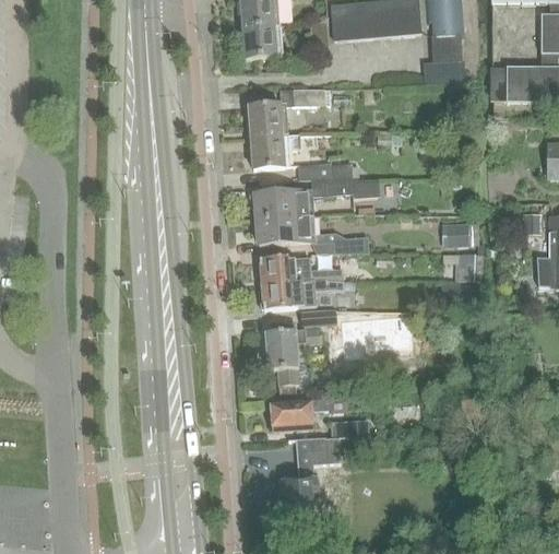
[(240,0),(242,27),(280,24),(277,0),(240,0)]
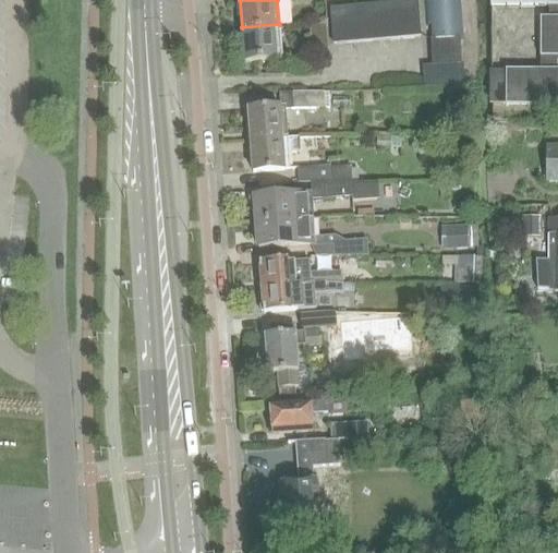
[(362,37),(376,36),(374,0),(359,1),(362,37)]
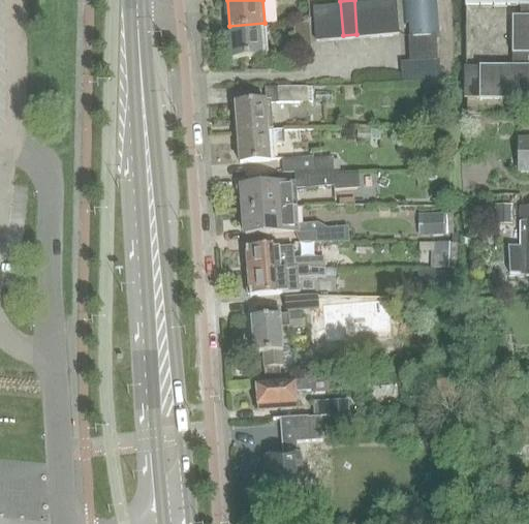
[(354,0),(356,34),(371,33),(368,0),(354,0)]
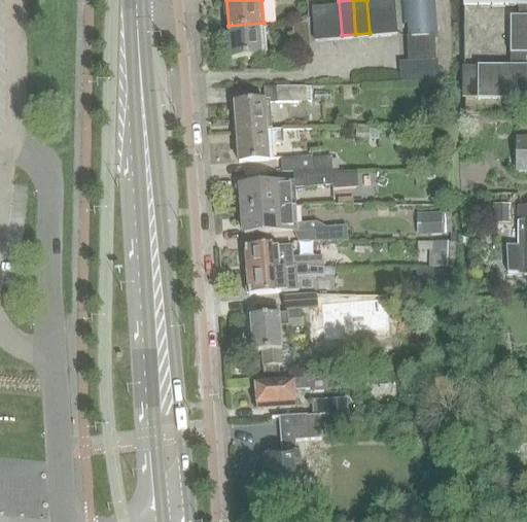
[(366,0),(370,33),(383,32),(380,0),(366,0)]
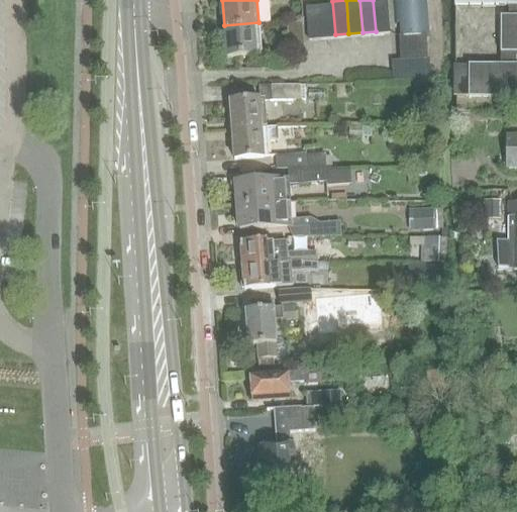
[(390,30),(387,0),(373,0),(376,31),(390,30)]
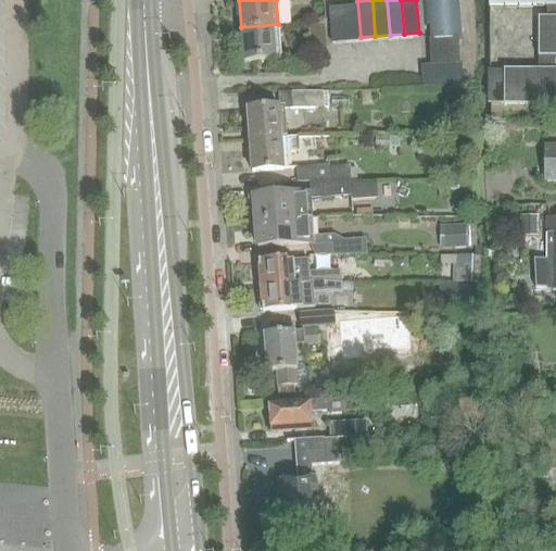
[(431,0),(433,35),(458,34),(462,33),(459,0),(431,0)]
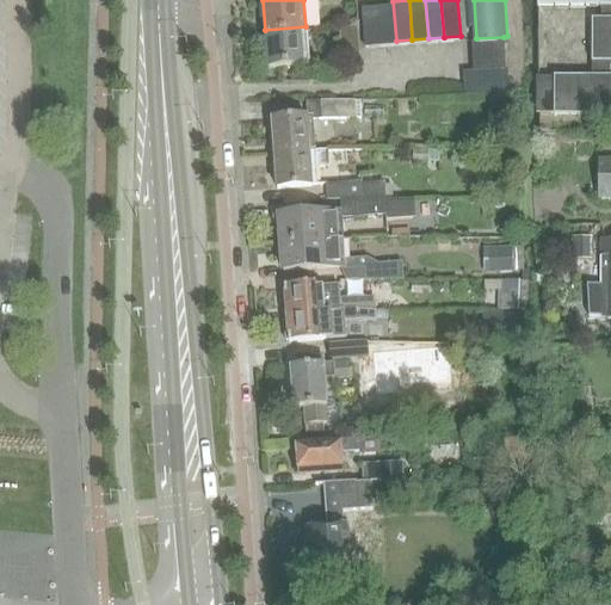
[(537,0),(537,4),(600,4),(600,17),(591,17),(591,60),(592,60),(592,73),(553,73),(553,76),(537,76),(537,109),(554,109),(554,111),(555,111),(555,110),(610,110),(610,111),(610,0),(537,0)]
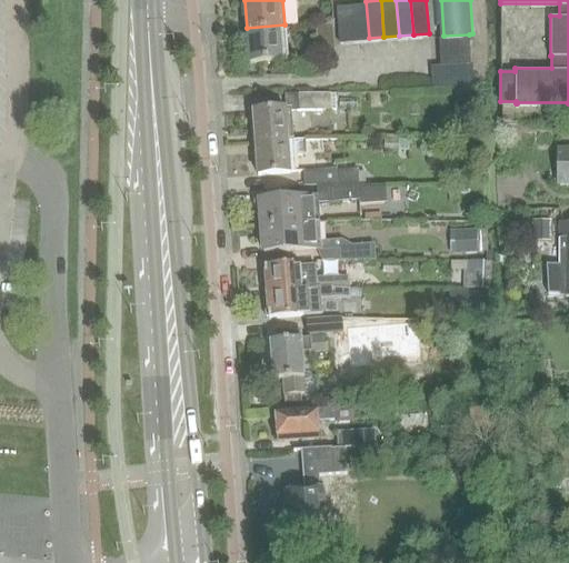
[(351,2),(355,39),(369,38),(366,1),(351,2)]
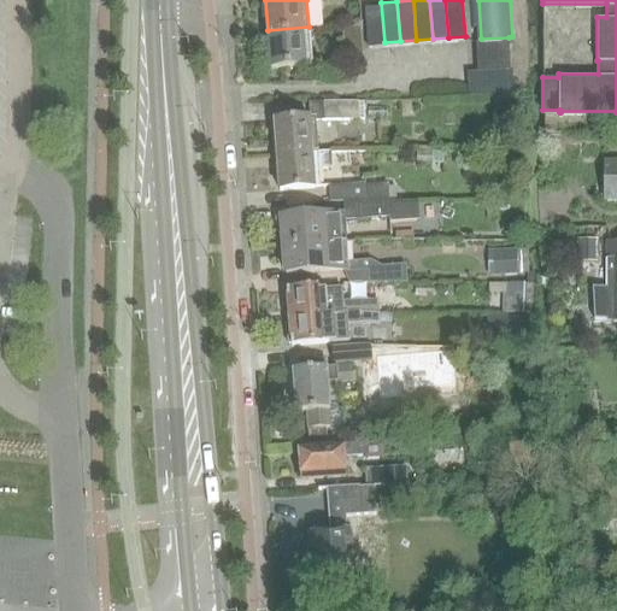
[(364,4),(368,45),(385,42),(381,3),(364,4)]
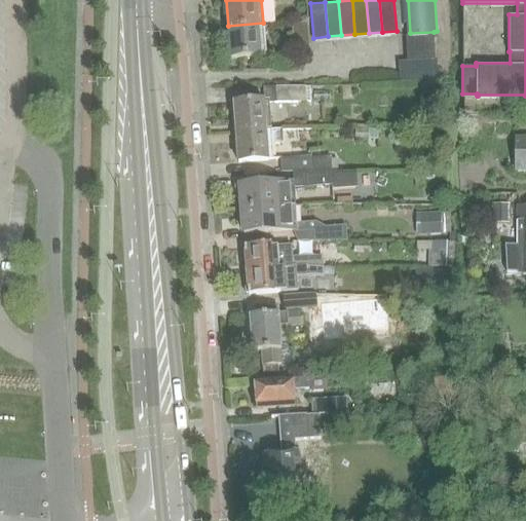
[(293,49),(296,49),(309,48),(307,19),(292,20),(293,49)]
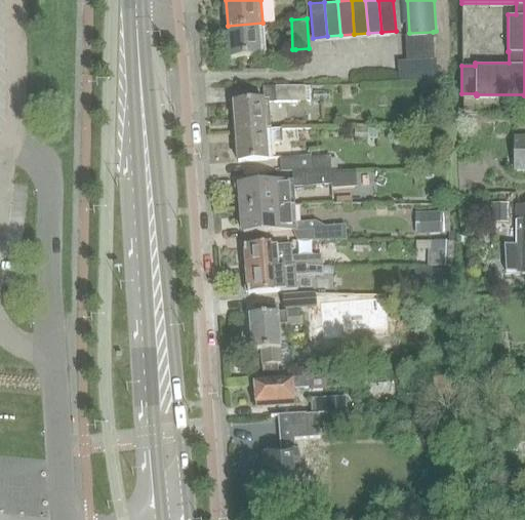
[(263,23),(228,26),(230,55),(259,52),(265,51),(263,23)]
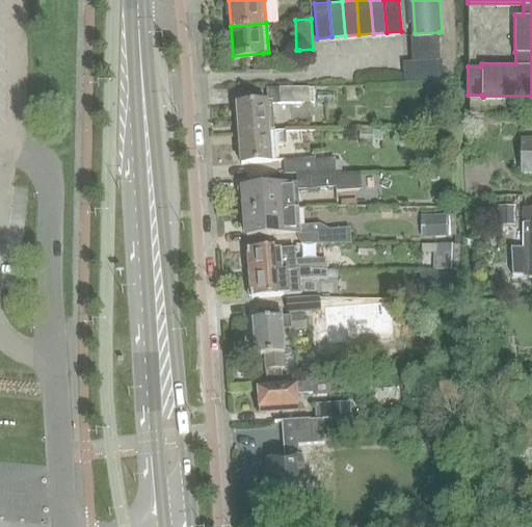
[(439,32),(415,33),(409,33),(410,60),(440,58),(439,32)]
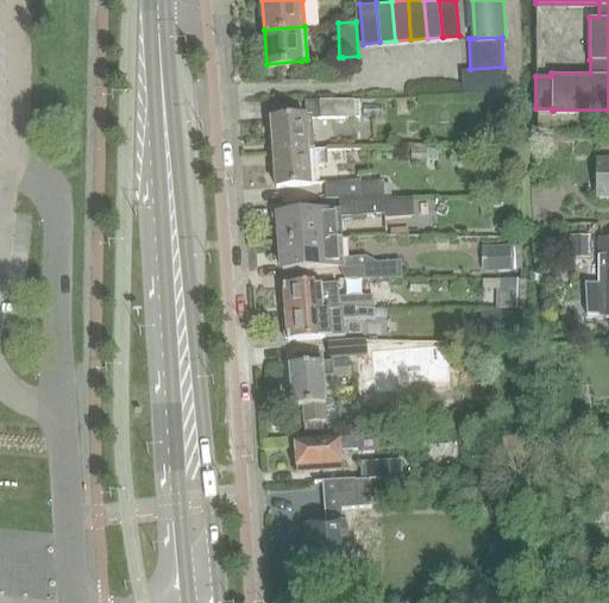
[(271,115),(274,149),(314,146),(312,115),(320,115),(319,96),(305,98),(305,113),(271,115)]
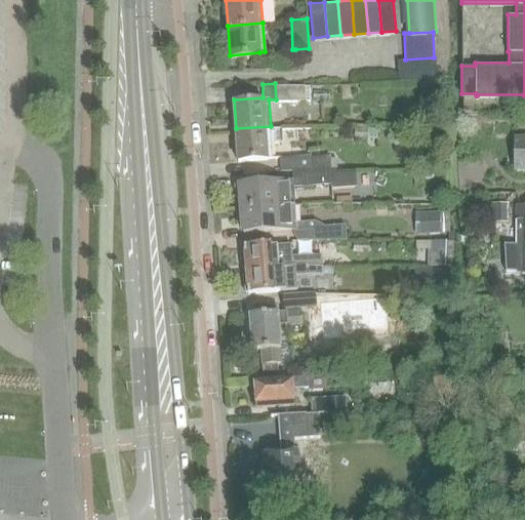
[(305,83),(275,83),(276,100),(305,98),(305,83)]
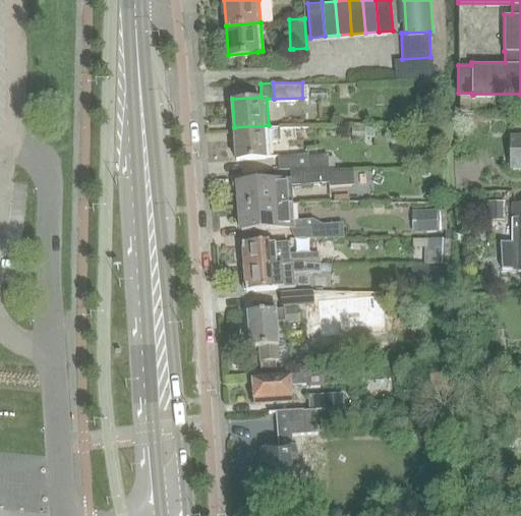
[(234,127),(236,158),(246,157),(267,156),(267,155),(271,155),(270,135),(280,134),(279,124),(269,125),(234,127)]
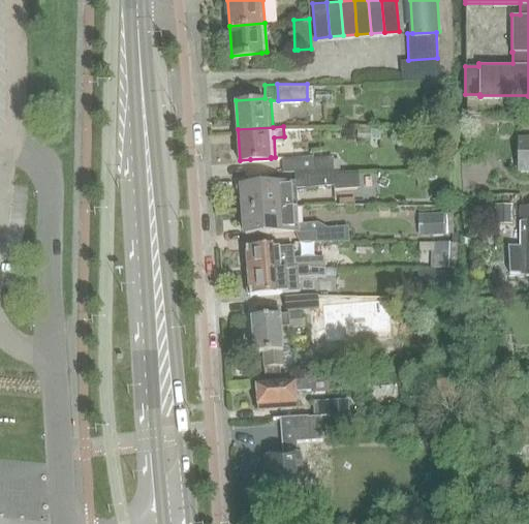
[(380,127),(371,126),(371,127),(371,135),(380,135),(380,127)]
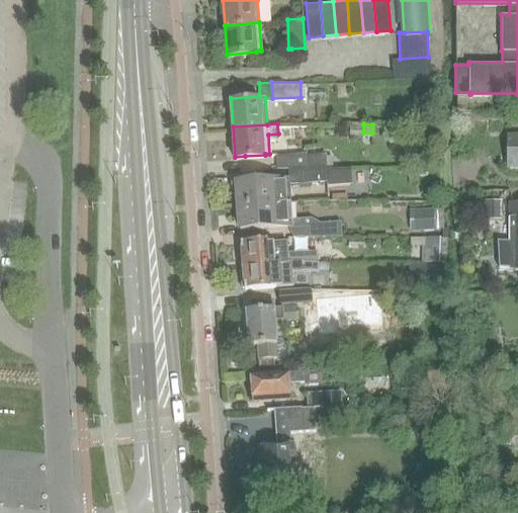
[(517,131),(508,132),(508,163),(517,162),(517,131)]
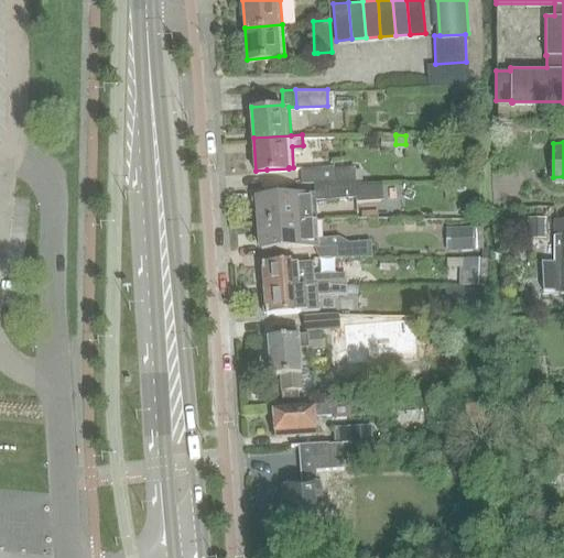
[(302,181),(314,181),(355,179),(354,167),(354,164),(333,166),(333,164),(301,166),(302,181)]
